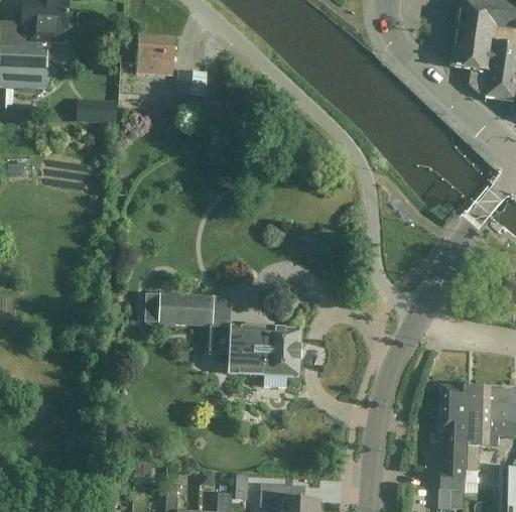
[(22,0),(20,33),(20,45),(0,44),(0,65),(52,68),(53,41),(62,41),(63,27),(66,27),(68,0),(22,0)]
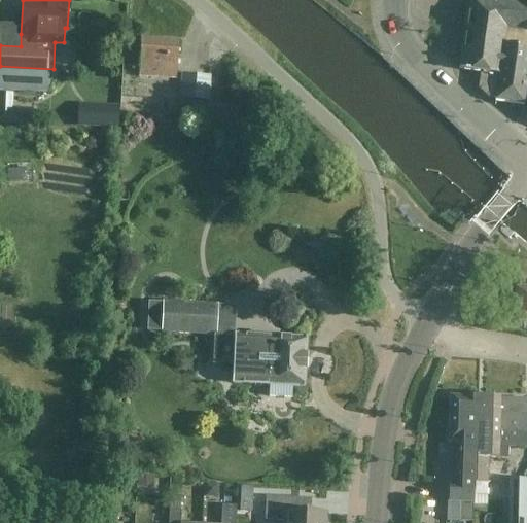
[(524,99),(525,88),(526,88),(526,2),(511,0),(468,0),(460,66),(481,70),(479,85),(488,94),(495,95),(495,98),(524,102),(525,99),(524,99)]
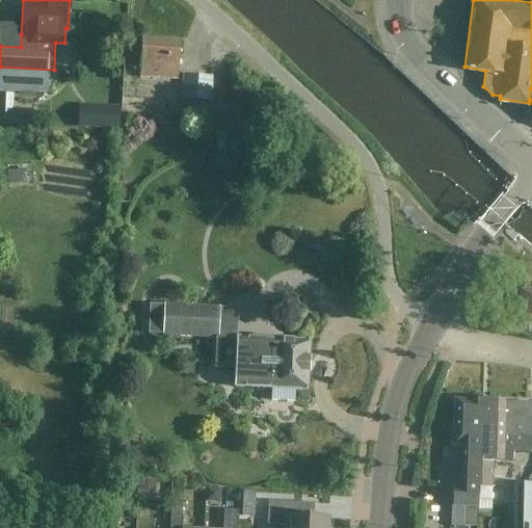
[(178,77),(180,38),(142,37),(140,75),(178,77)]
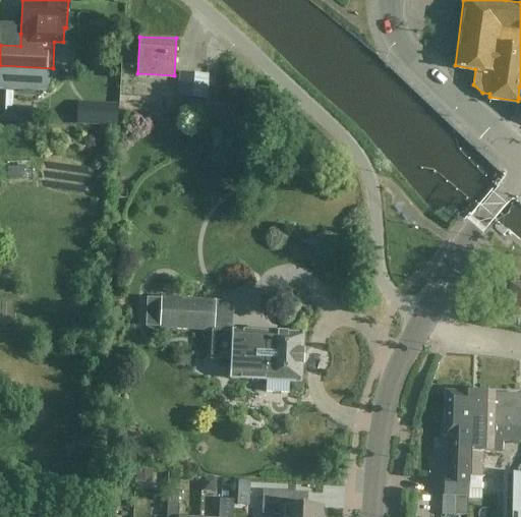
[(3,115),(12,116),(13,85),(51,88),(51,69),(0,67),(0,85),(4,85),(3,115)]
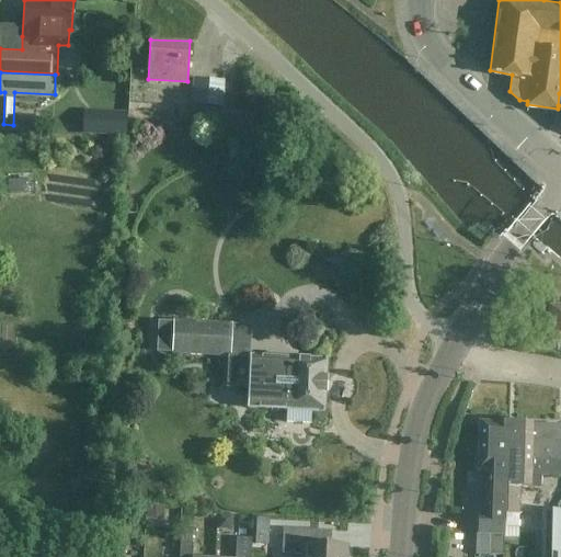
[(220,78),(194,77),(193,103),(219,104),(220,78)]
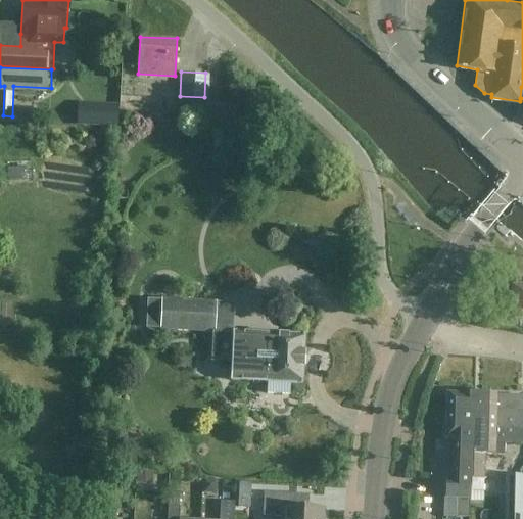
[(92,110),(99,123),(110,115),(103,104),(92,110)]
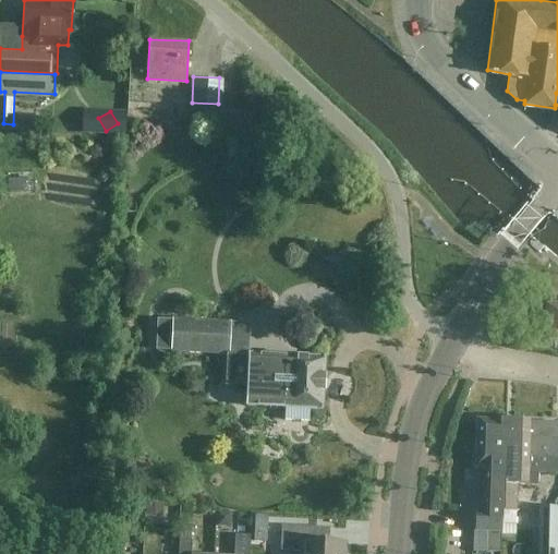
[(557,302),(548,303),(550,336),(557,335),(557,302)]
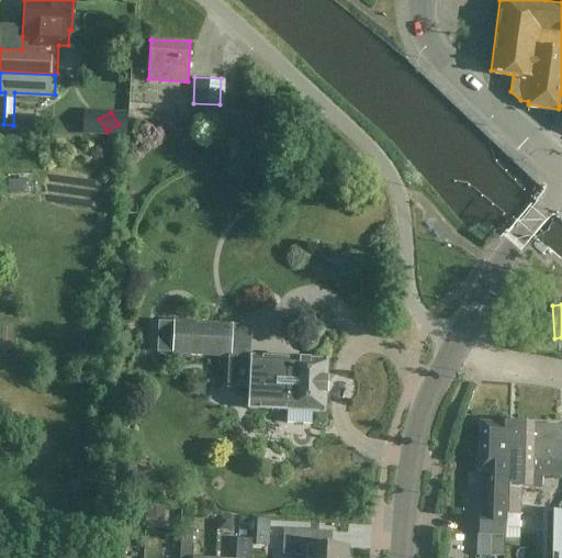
[(327,358),(250,355),(251,324),(233,323),(233,322),(175,319),(172,352),(227,354),(225,383),(248,384),(247,404),(287,406),(287,419),(311,420),(312,408),(325,409),(327,358)]
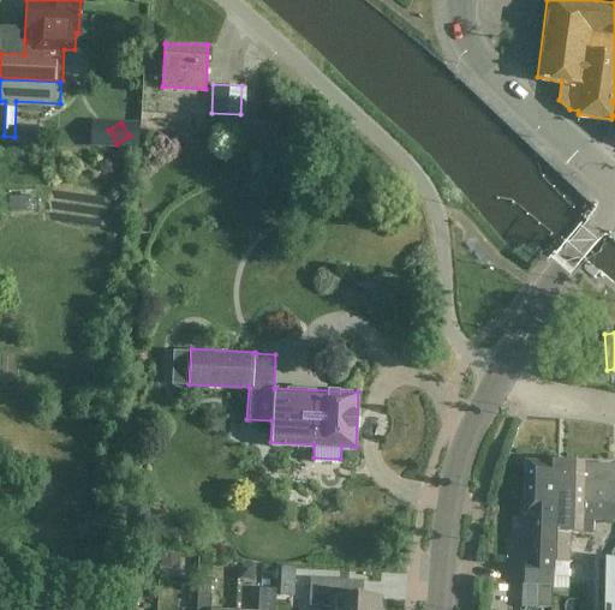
[(554,561),(554,460),(526,459),(525,513),(535,513),(533,558),(526,558),(525,582),(536,582),(536,605),(550,605),(551,582),(554,582),(555,561),(554,561)]
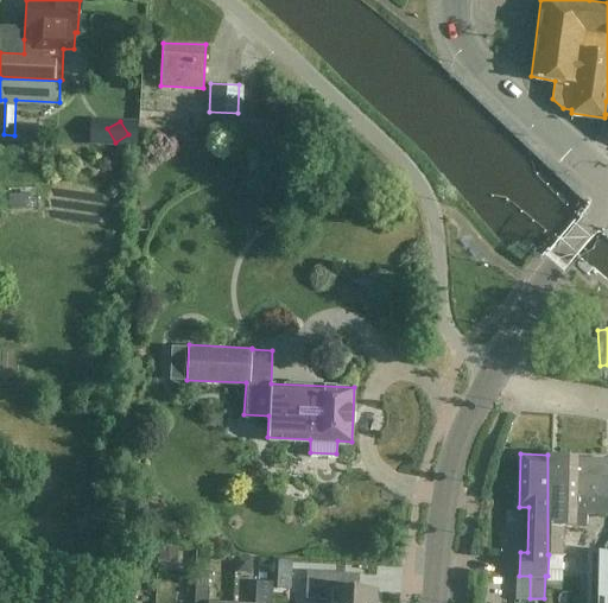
[(564,526),(576,526),(576,513),(607,513),(607,457),(577,457),(577,455),(548,455),(548,554),(549,554),(563,554),(564,526)]
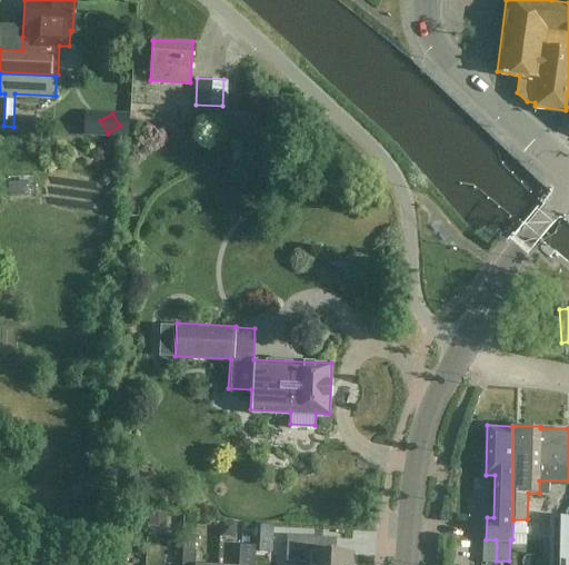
[(567,564),(568,514),(550,514),(549,564),(567,564)]
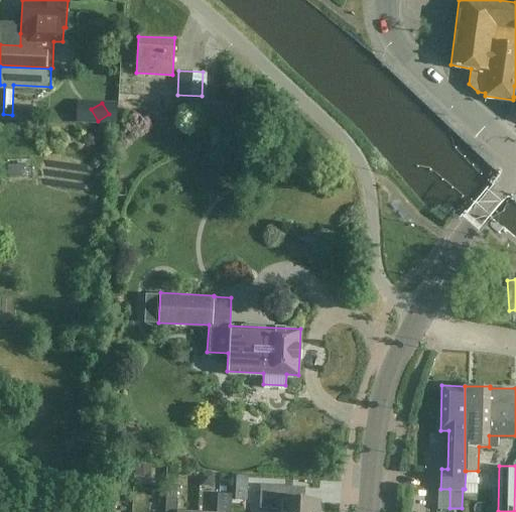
[(237,474),(236,492),(254,493),(255,475),(237,474)]
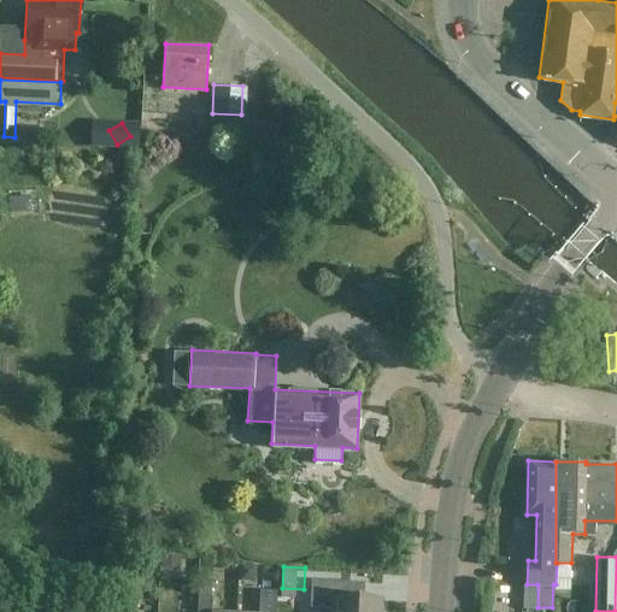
[(209,592),(210,576),(200,576),(199,590),(209,592)]
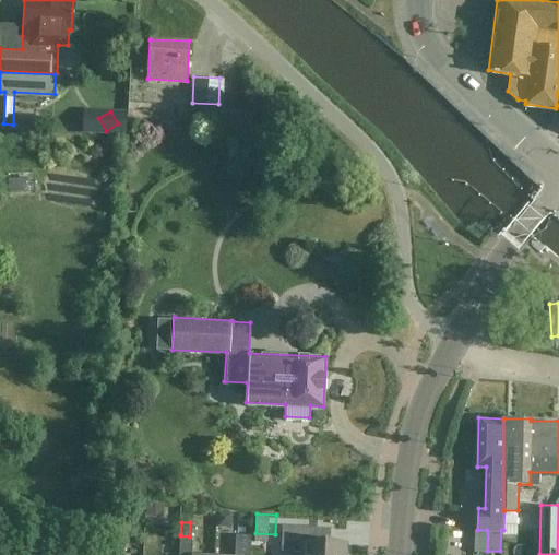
[(300,554),(344,554),(346,542),(318,540),(319,527),(328,527),(328,528),(330,528),(330,527),(282,523),(281,550),(301,551),(300,554)]
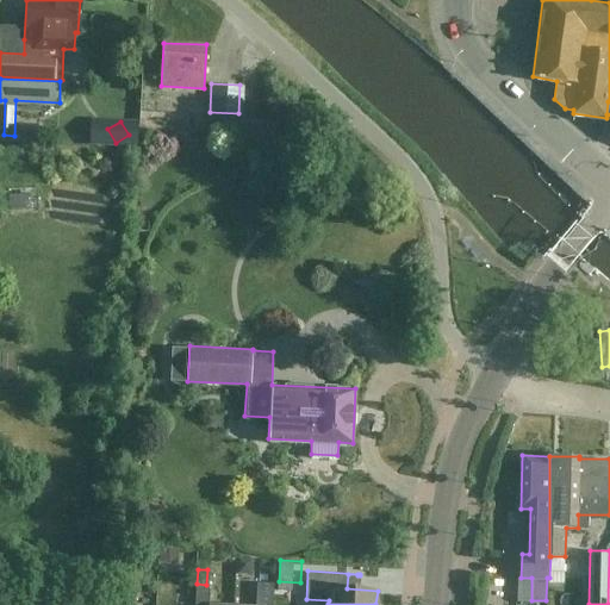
[(119,580),(119,585),(118,603),(131,603),(132,580),(119,580)]
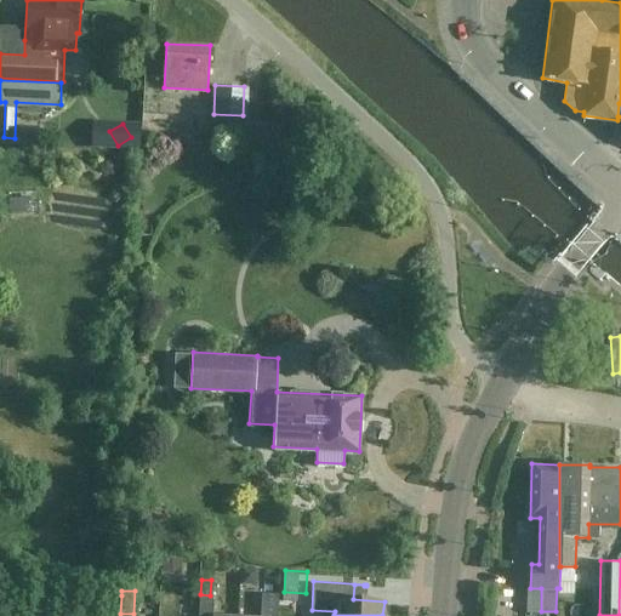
[(252,615),(237,615),(277,615),(279,593),(261,592),(260,615),(252,615)]
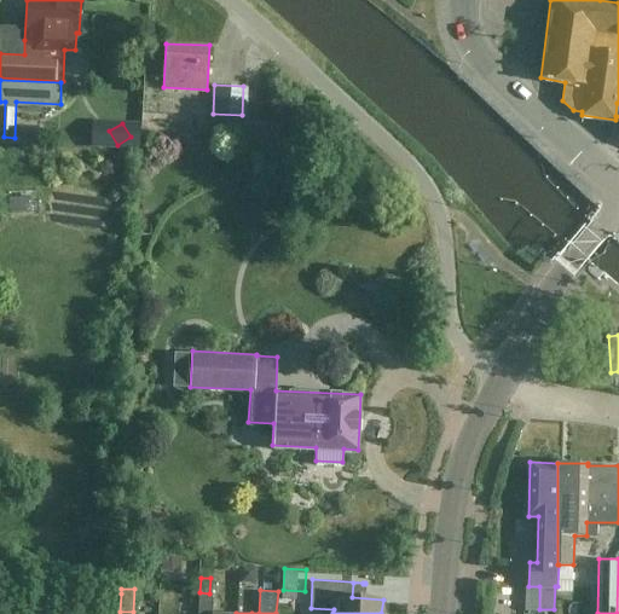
[(236,613),(212,612),(213,595),(198,595),(196,613),(236,613)]
